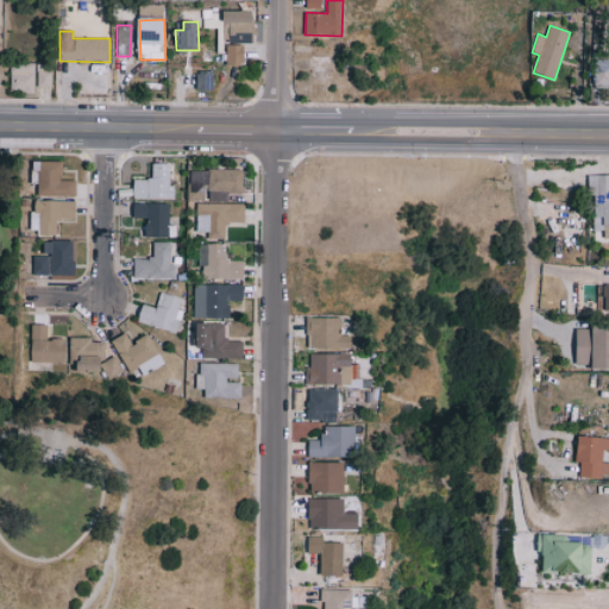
[(226,66),(244,64),(244,44),(226,44),(226,66)]
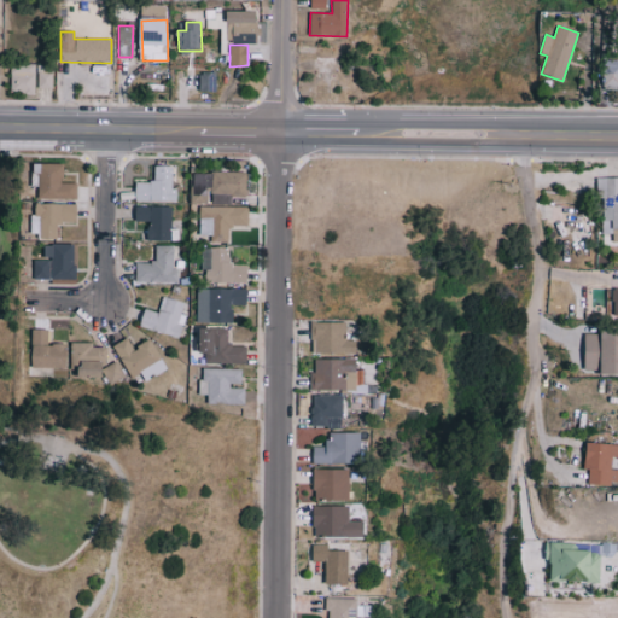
[(617,87),(617,60),(602,60),(602,87),(617,87)]
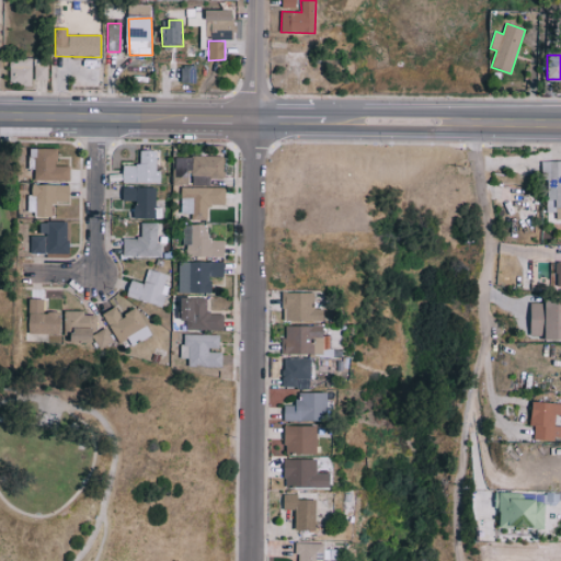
[(33,83),(33,79),(47,79),(47,58),(9,59),(9,84),(33,83)]
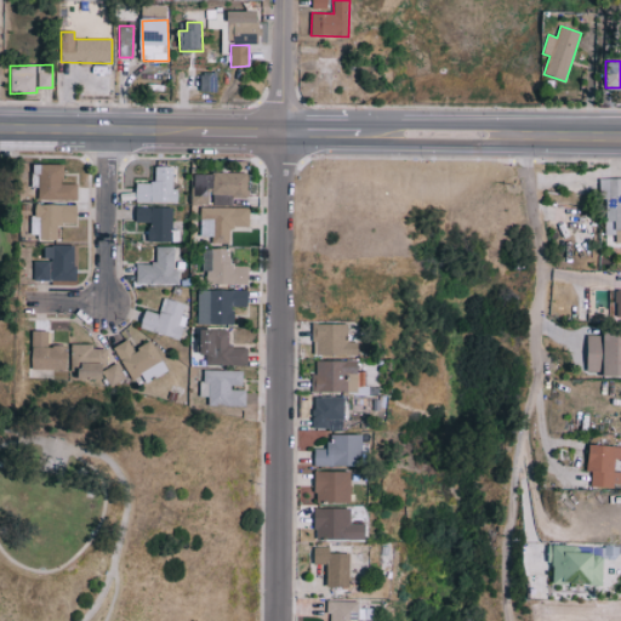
[(63,163),(32,163),(32,187),(39,187),(38,198),(78,199),(78,183),(63,183),(63,163)]
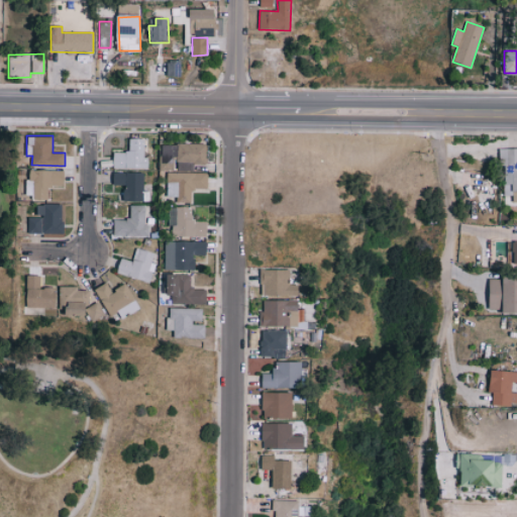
[(147,169),(148,157),(143,157),(144,137),(129,137),(129,151),(113,151),(113,168),(147,169)]
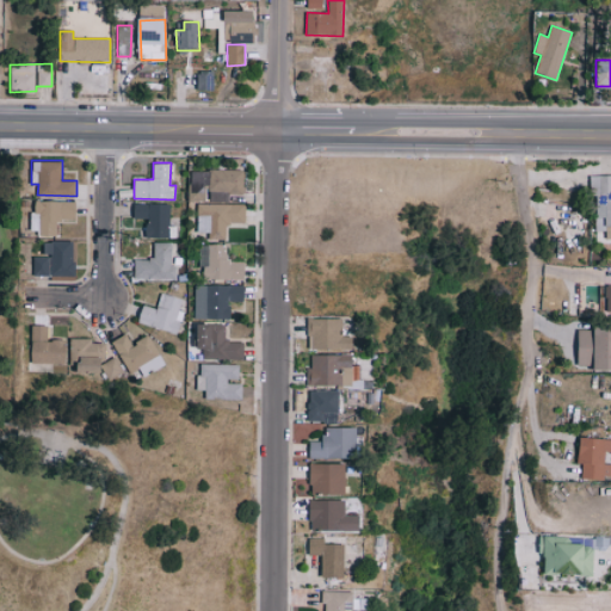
[(190,201),(229,202),(229,192),(244,192),(245,170),(190,168),(190,201)]
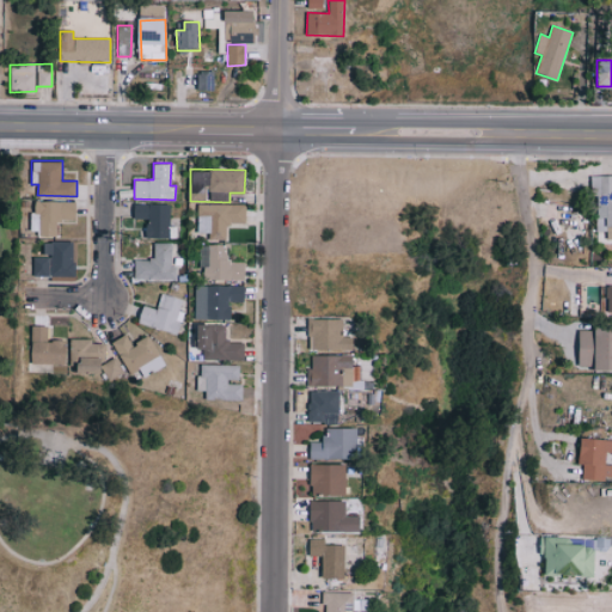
[(611,175),(592,175),(593,231),(606,230),(606,238),(611,238),(611,175)]
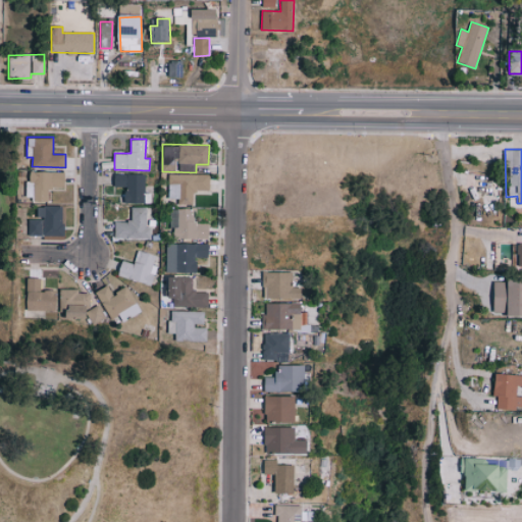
[(65,171),(30,170),(30,179),(27,179),(25,199),(49,200),(49,187),(64,187),(65,171)]
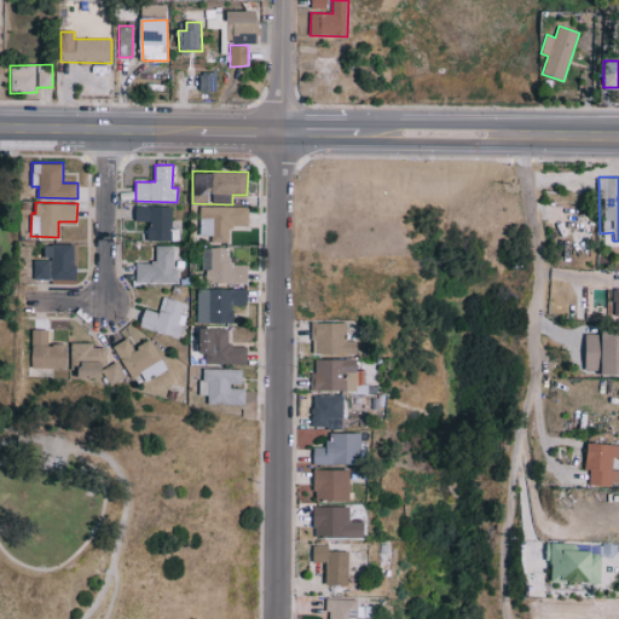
[(171,206),(136,206),(136,218),(146,218),(148,242),(172,241),(171,206)]
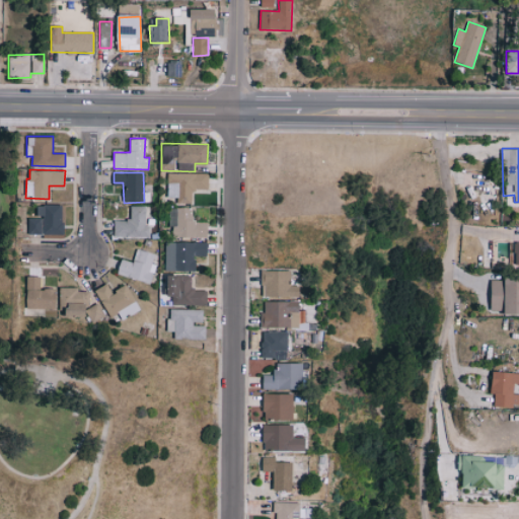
[(209,172),(168,172),(167,197),(177,197),(177,203),(193,203),(193,188),(209,188),(209,172)]
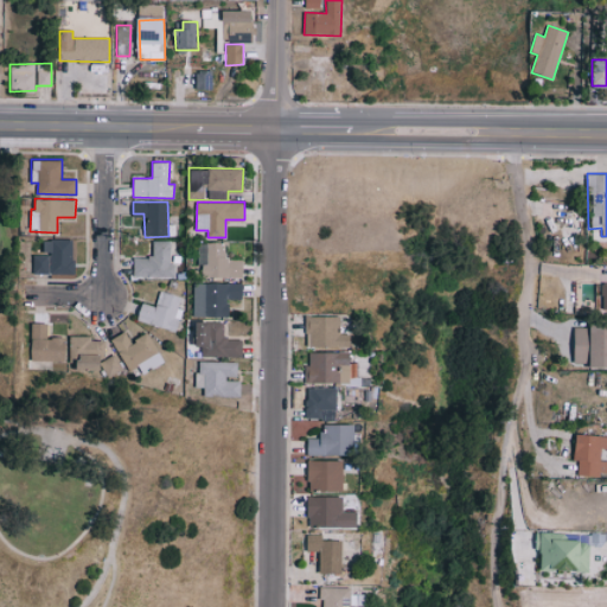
[(74,273),(74,238),(44,240),(44,254),(33,254),(33,274),(74,273)]
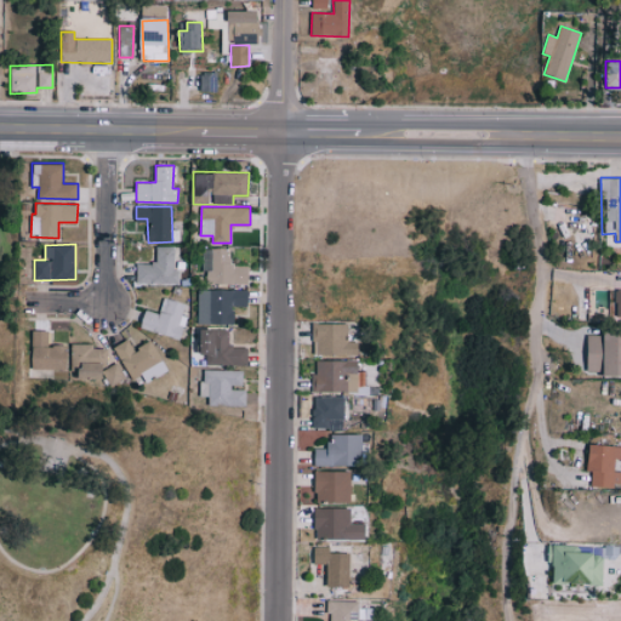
[(177,246),(157,245),(157,263),(137,262),(137,283),(176,283),(177,246)]
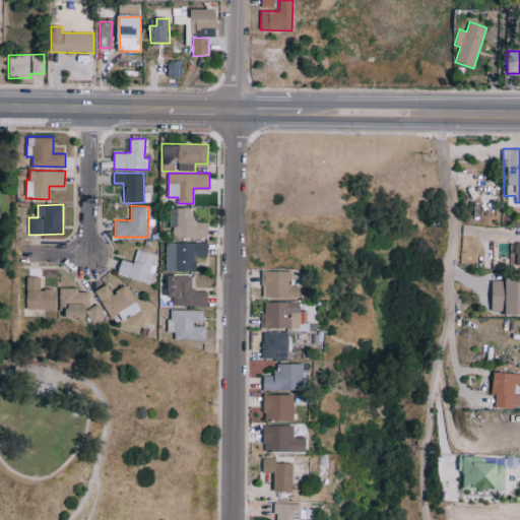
[(175,237),(208,237),(208,221),(193,221),(193,207),(178,207),(178,216),(168,216),(168,225),(175,225),(175,237)]
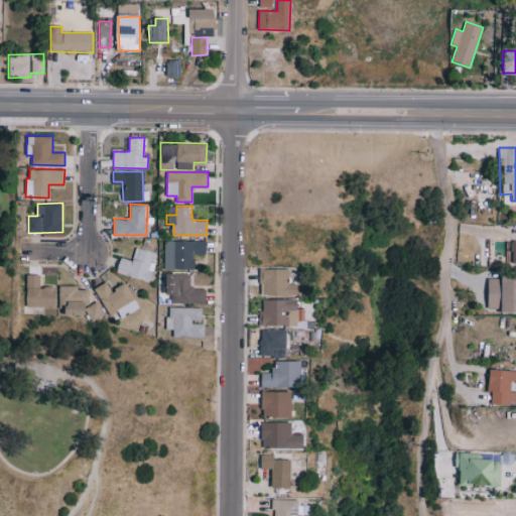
[(195,268),(196,254),(206,254),(206,240),(174,240),(174,268),(195,268)]
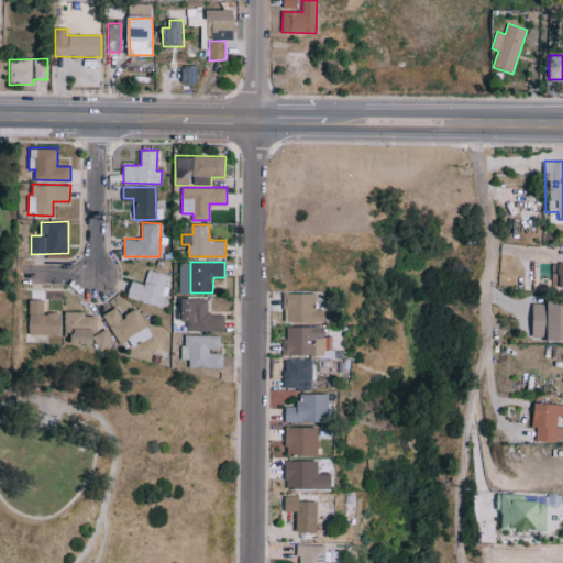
[(162,307),(170,275),(148,268),(144,284),(132,280),(128,297),(162,307)]
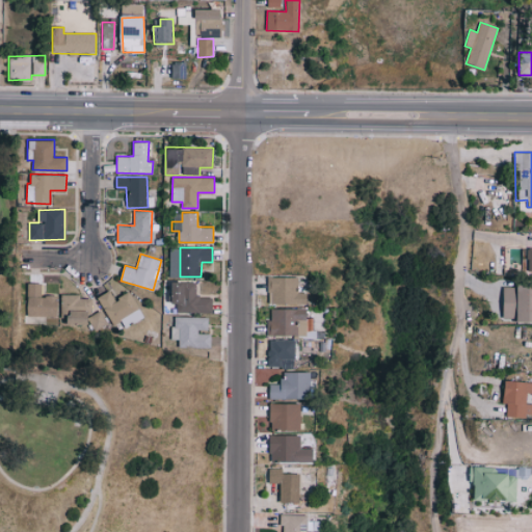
[(297,276),(267,276),(268,303),(308,303),(308,292),(297,292),(297,276)]
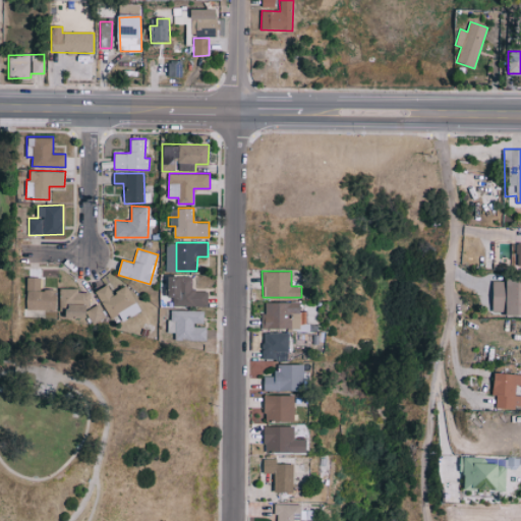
[(173,305),(208,306),(208,291),(191,290),(192,276),(170,275),(169,297),(173,297),(173,305)]
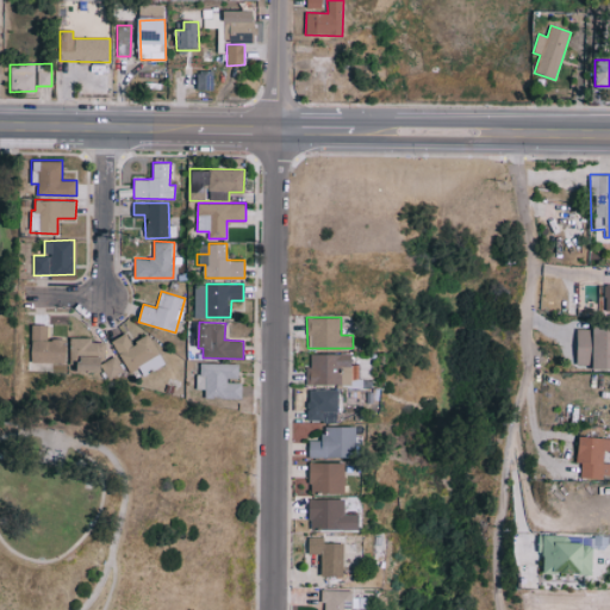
[(32,361),(67,362),(67,338),(48,338),(48,324),(33,324),(32,361)]
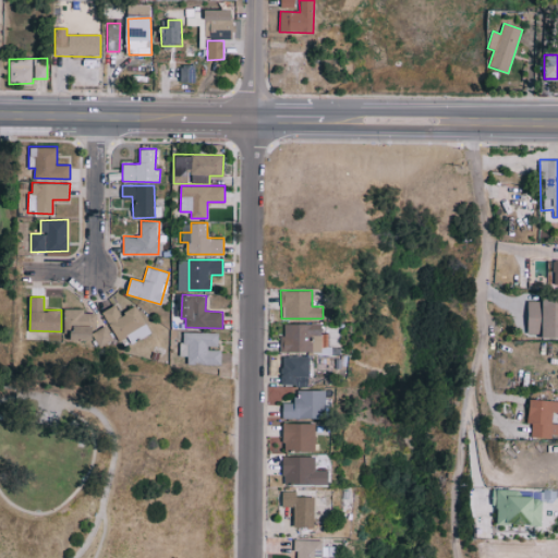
[(557,335),(557,300),(528,301),(529,336),(557,335)]
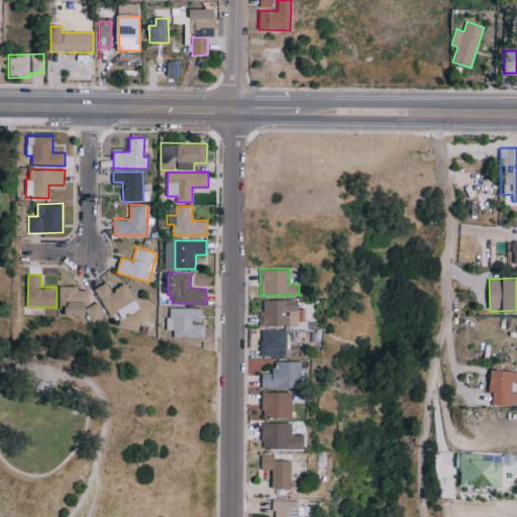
[(95,288),(110,316),(118,311),(122,318),(140,308),(126,283),(112,291),(107,282),(95,288)]
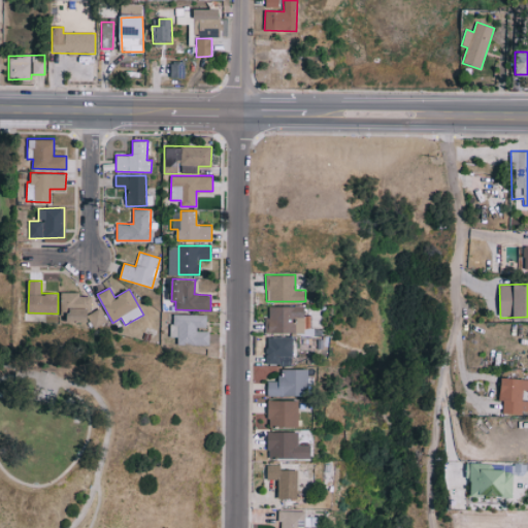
[(62,314),(68,314),(68,321),(93,320),(93,325),(104,325),(104,310),(90,310),(90,295),(79,296),(79,291),(61,292),(62,314)]
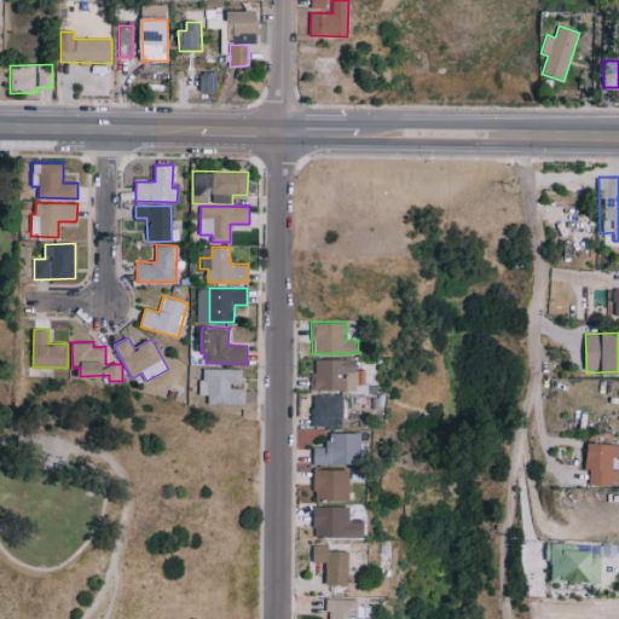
[(311,391),(356,391),(356,359),(316,358),(314,371),(311,371),(311,391)]
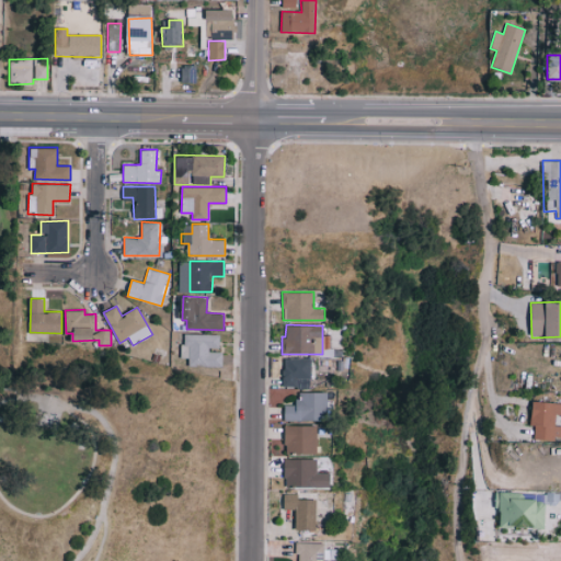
[(222,366),(222,352),(210,352),(210,347),(219,347),(220,334),(182,333),(182,358),(189,358),(189,365),(222,366)]
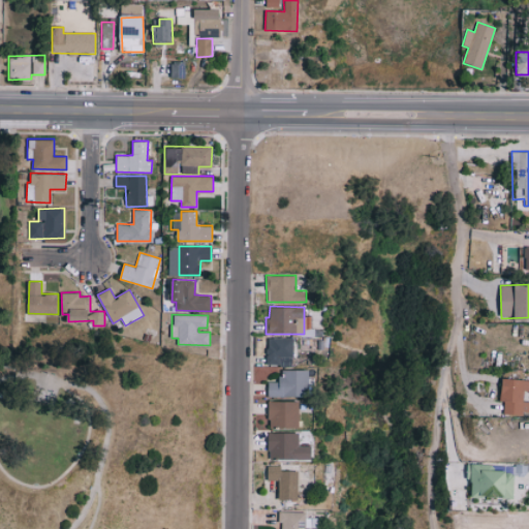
[(293,338),(267,337),(266,364),(292,365),(293,338)]
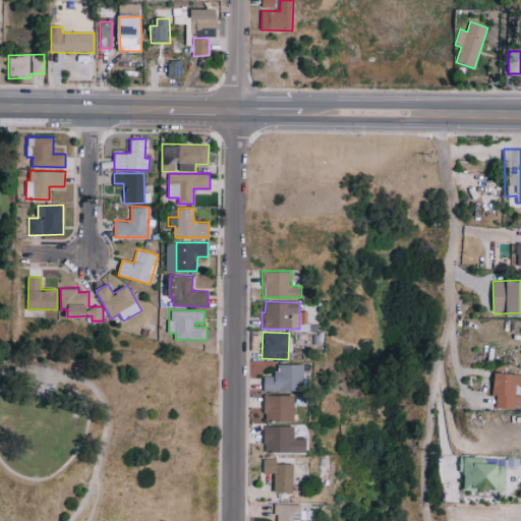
[(264,375),(264,390),(303,391),(303,364),(275,364),(275,375),(264,375)]
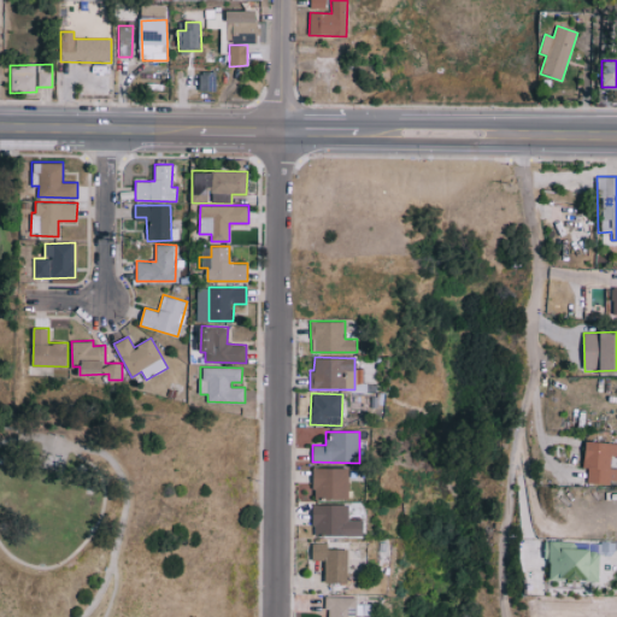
[(616,456),(616,442),(586,441),(585,468),(588,468),(588,481),(616,482),(616,468),(610,468),(611,456),(616,456)]
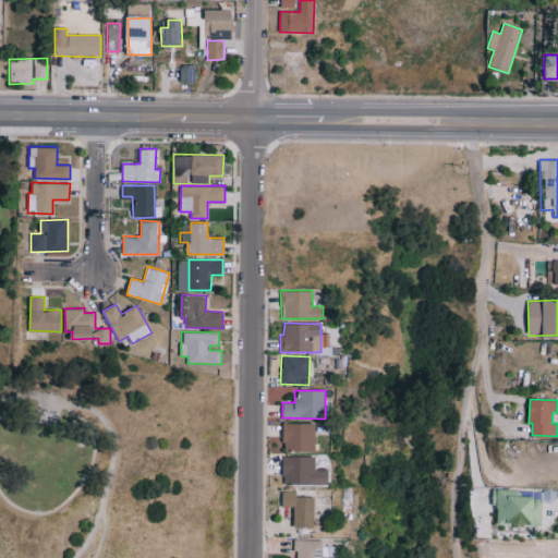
[(315,422),(282,423),(283,450),(316,449),(315,422)]
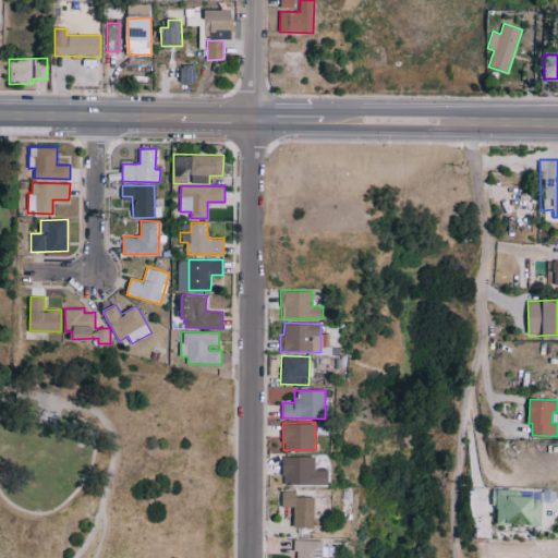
[(282,456),(282,483),(329,484),(329,470),(315,470),(315,457),(282,456)]
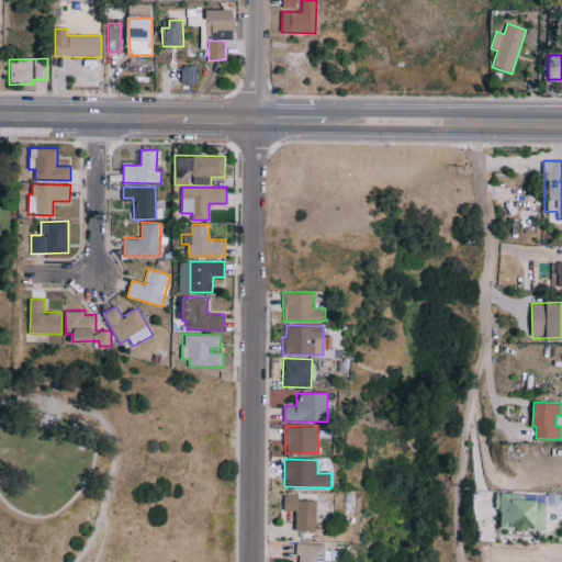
[(518,493),(496,492),(496,509),(502,509),(501,527),(546,528),(547,501),(517,499),(518,493)]
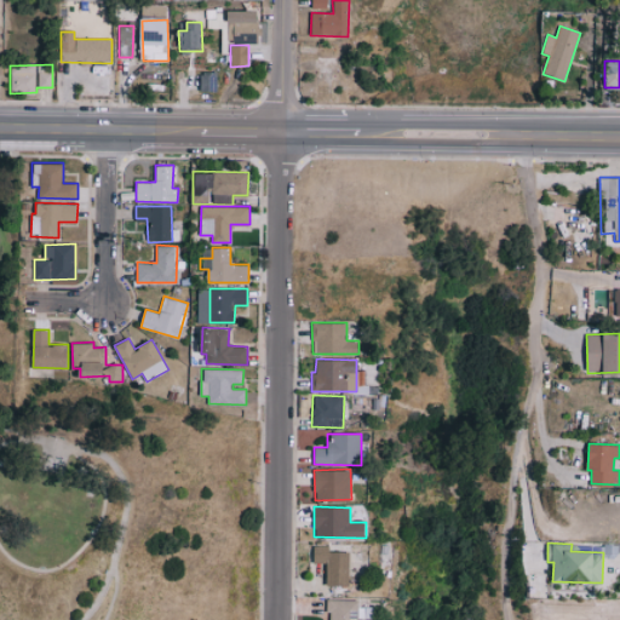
[(349,585),(349,551),(328,551),(328,545),(313,545),(313,563),(327,563),(326,585),(349,585)]
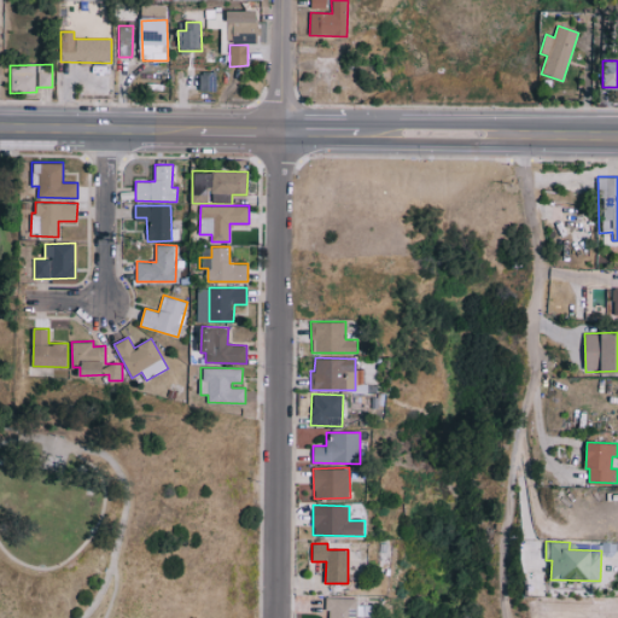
[(356,617),(357,598),(327,598),(326,617),(356,617)]
